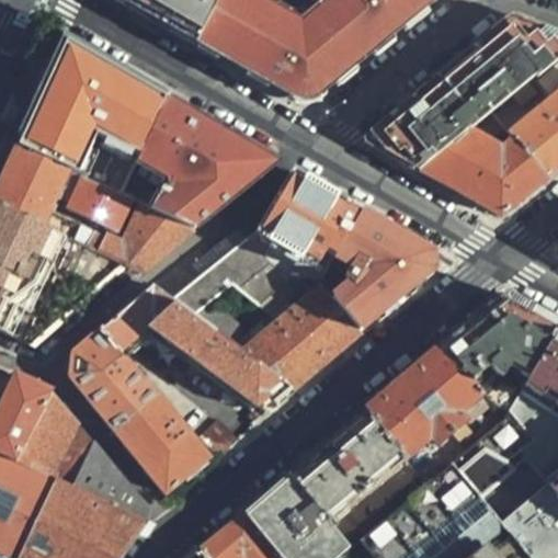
[(123,0),(200,43),(224,0),(123,0)]
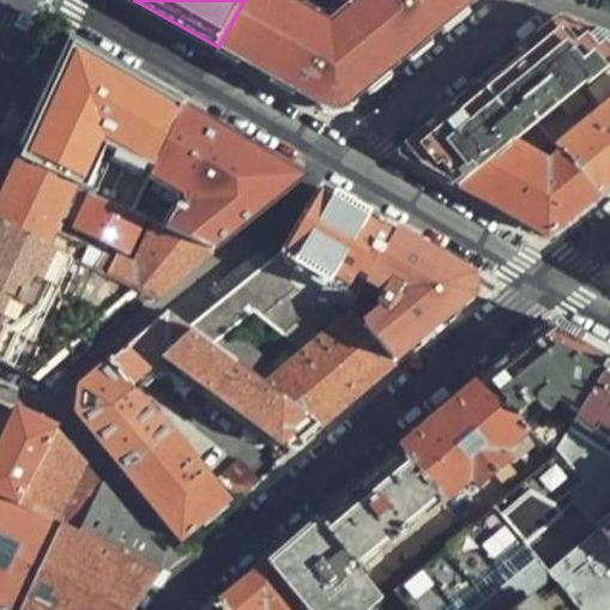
[(369,0),(336,29),(309,14),(310,12),(288,0),(245,0),(218,47),(224,50),(228,43),(241,52),(239,58),(324,106),(339,102),(354,98),(372,84),(367,77),(381,66),(386,73),(412,52),(406,44),(421,34),(427,40),(445,24),(440,18),(458,2),(463,10),(476,0),(369,0)]
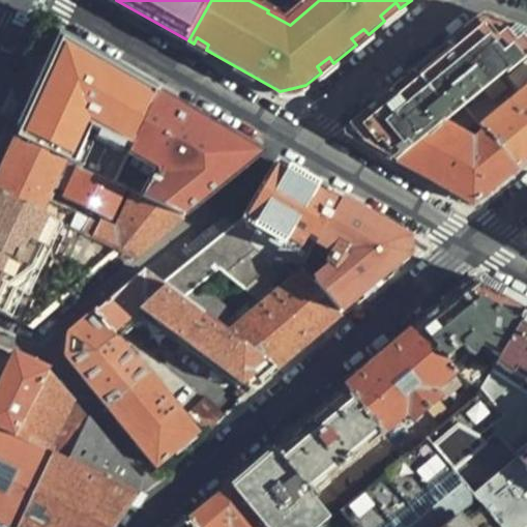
[(249,0),(268,10),(267,12),(290,25),(319,0),(249,0)]
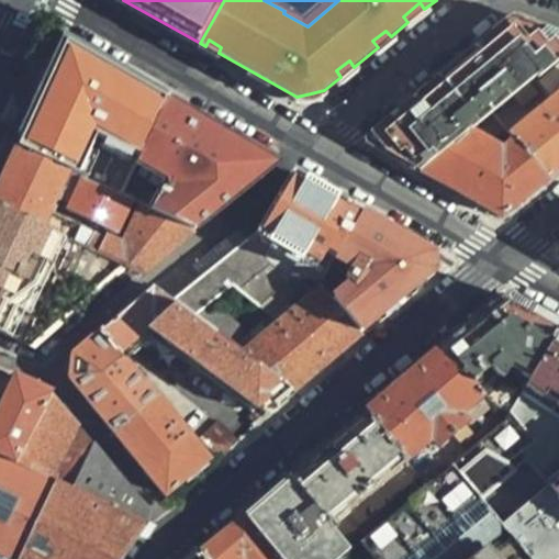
[(407,22),(424,9),(420,2),(403,17),(407,22)]
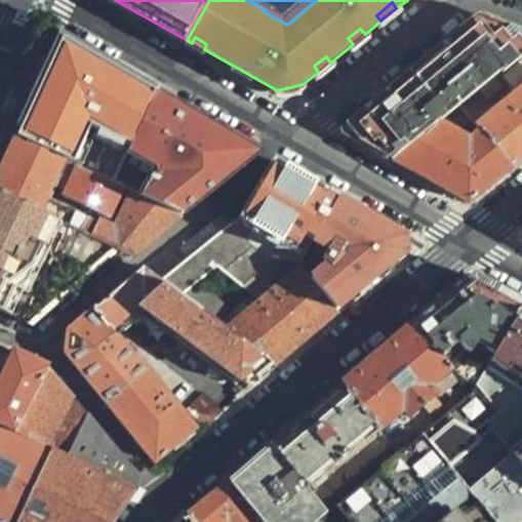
[(383,153),(394,159),(441,120),(462,104),(521,54),(521,32),(497,23),(467,30),(362,115),(364,142),(383,153)]
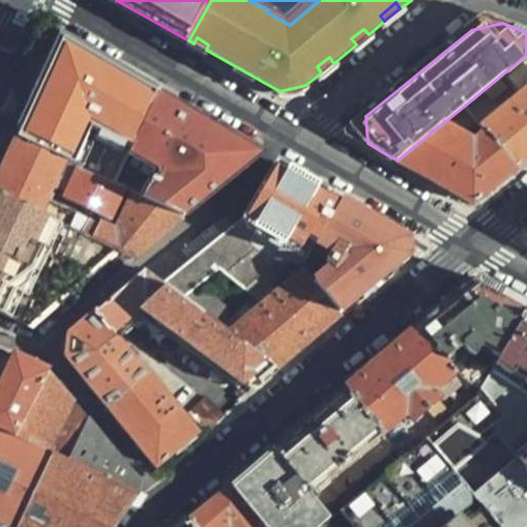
[(356,45),(369,34),(363,29),(351,38),(356,45)]
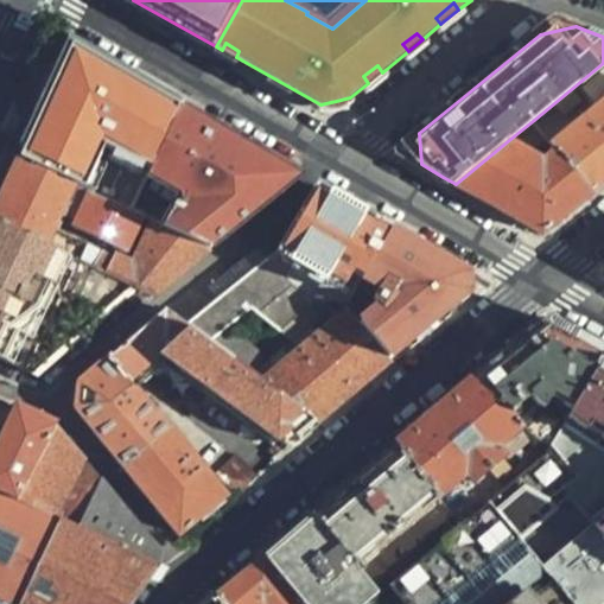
[(71,43),(18,159),(74,185),(86,190),(107,142),(151,169),(175,114),(179,105),(146,87),(71,43)]
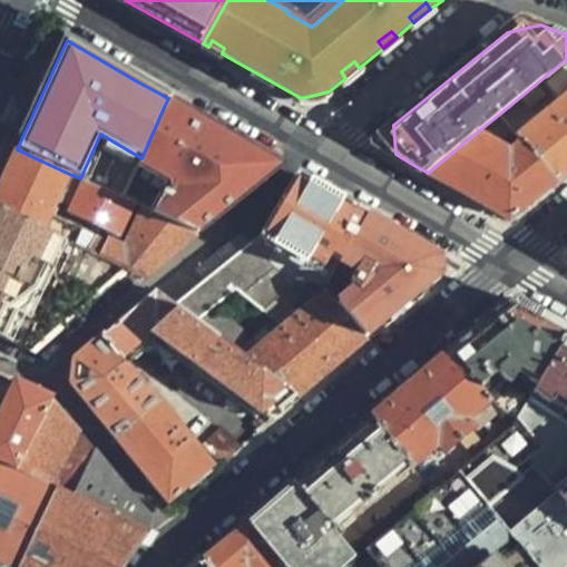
[(212,40),(208,47),(222,54),(224,48),(212,40)]
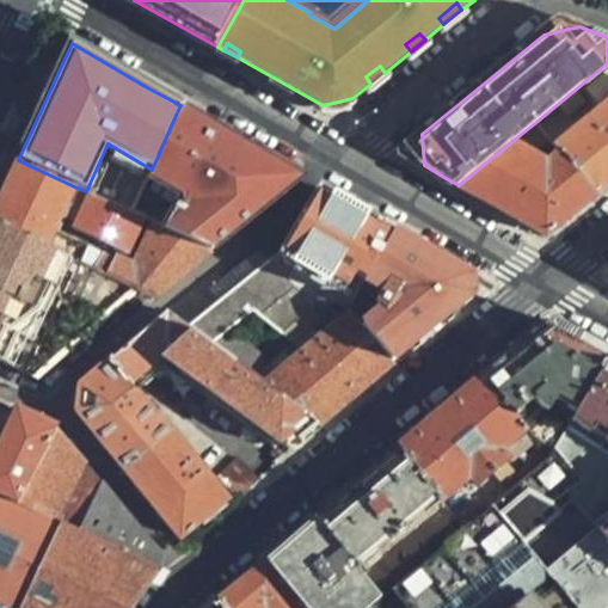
[(607,63),(538,121),(558,145),(599,194),(607,185),(607,63)]
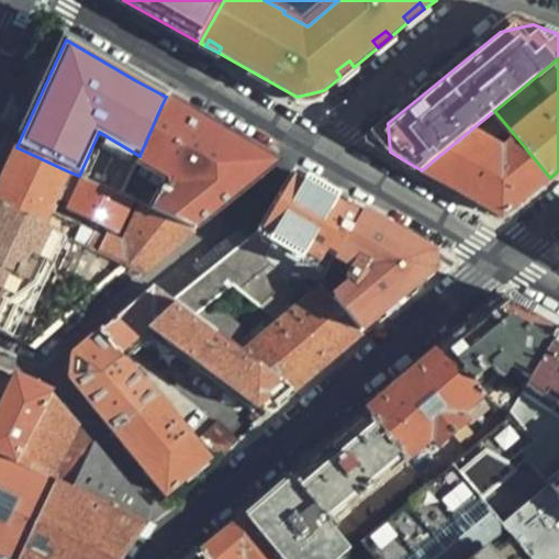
[(341,77),(354,67),(349,60),(336,70),(341,77)]
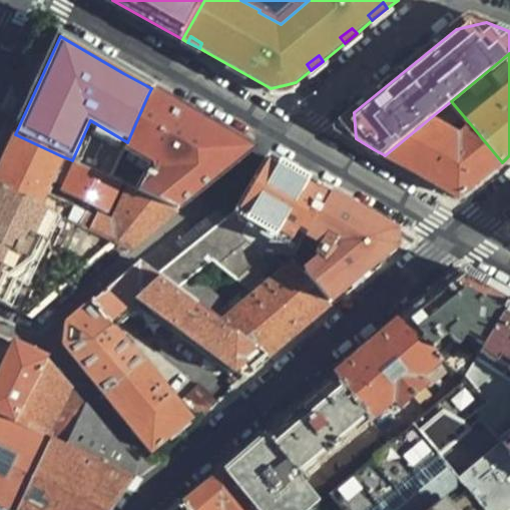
[(169,99),(151,88),(147,96),(165,105),(169,99)]
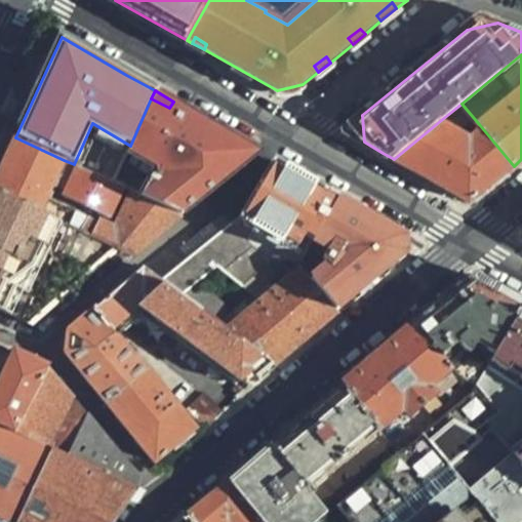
[(189,110),(173,102),(169,108),(151,98),(130,146),(160,159),(143,197),(179,214),(258,151),(189,110)]
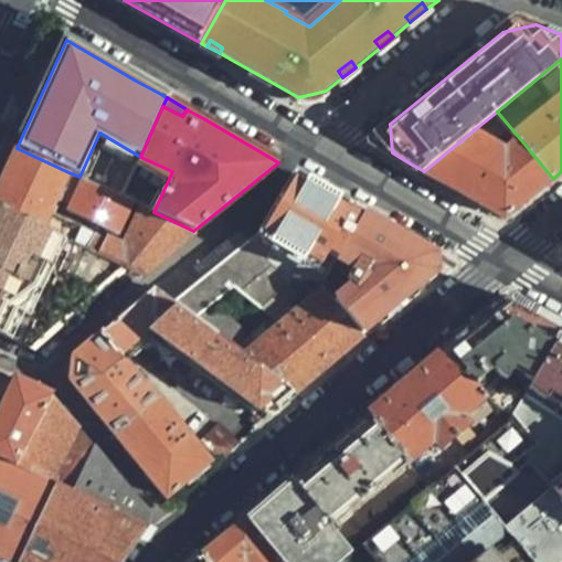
[(509,215),(553,179),(516,134),(504,144),(475,129),(424,171),(465,193),(506,216),(509,215)]
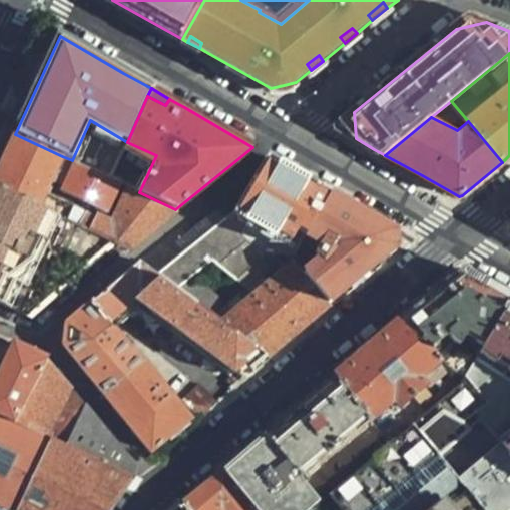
[(62,156),(15,134),(3,160),(0,166),(0,191),(36,209),(62,156)]
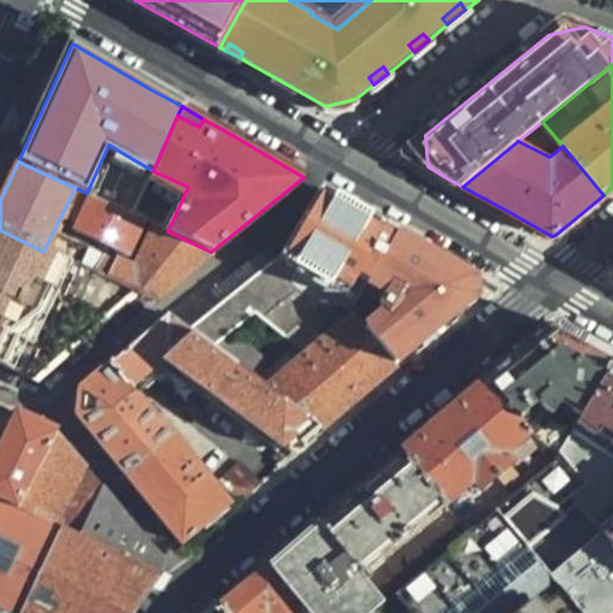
[(118,175),(106,202),(133,214),(146,187),(118,175)]
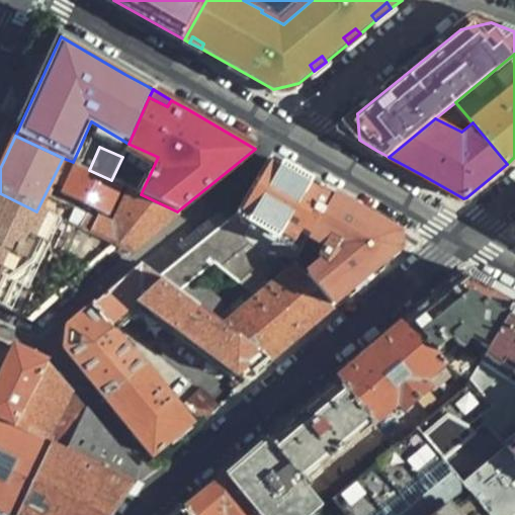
[(295,259),(333,193),(328,190),(272,158),(241,210),(232,217),(261,238),(295,259)]
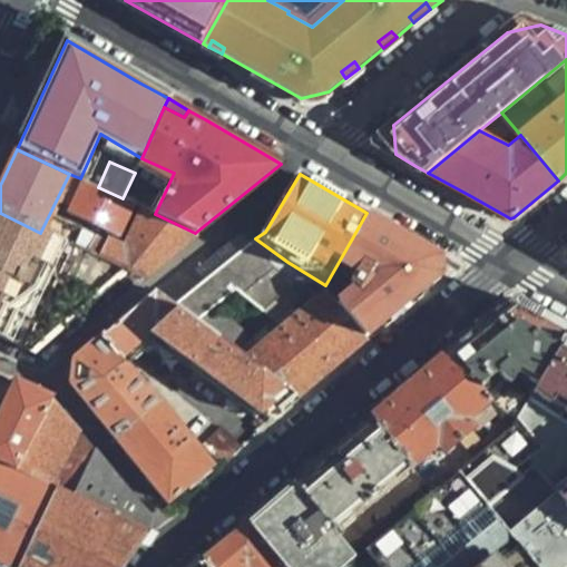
[(123,198),(98,187),(88,182),(77,212),(123,234),(136,205),(123,198)]
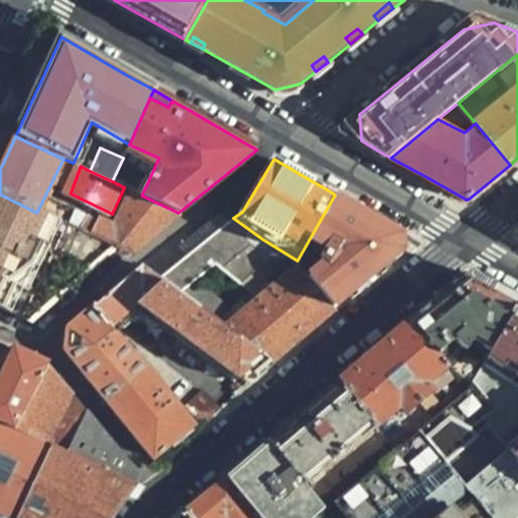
[(117,250),(128,255),(162,227),(178,213),(141,195),(133,191),(117,226),(95,216),(93,218),(62,203),(54,221),(117,250)]
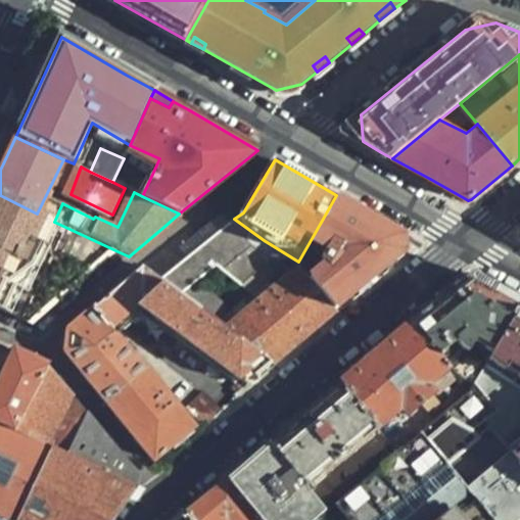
[(37,214),(0,195),(0,304),(36,321),(117,251),(54,222),(37,214)]
